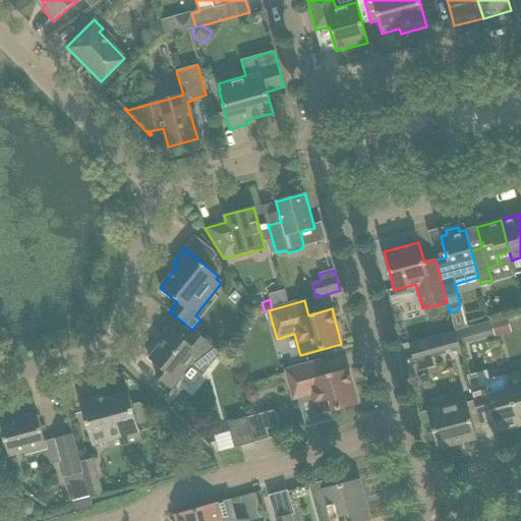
[(488,323),(469,328),(471,338),(490,333),(488,323)]
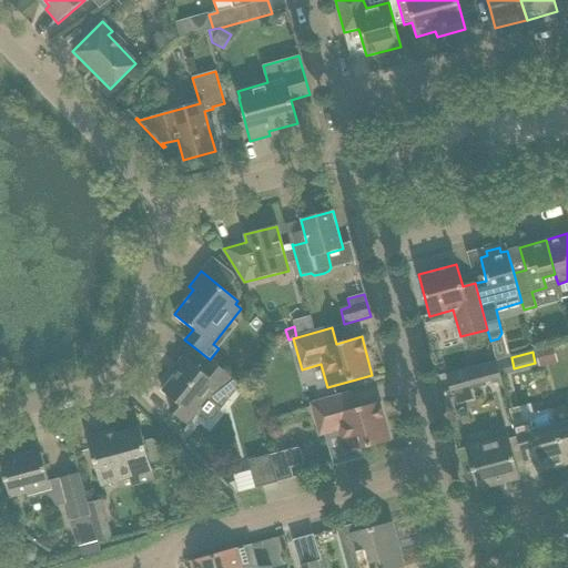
[(174,403),(174,404),(174,405),(173,406),(170,411),(188,426),(209,398),(222,408),(241,385),(210,361),(201,372),(183,357),(182,358),(186,362),(162,392),(173,401),(174,402),(174,403)]
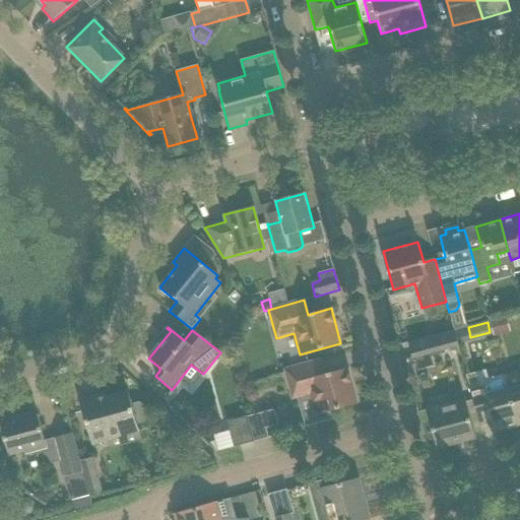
[(428,337),(408,342),(413,362),(433,356),(459,349),(457,344),(454,330),(428,337)]
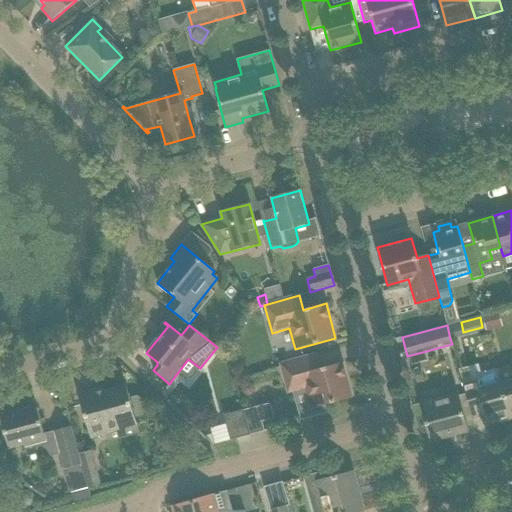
[(352,398),(342,363),(319,369),(315,355),(280,364),(288,392),(305,387),(311,409),(352,398)]
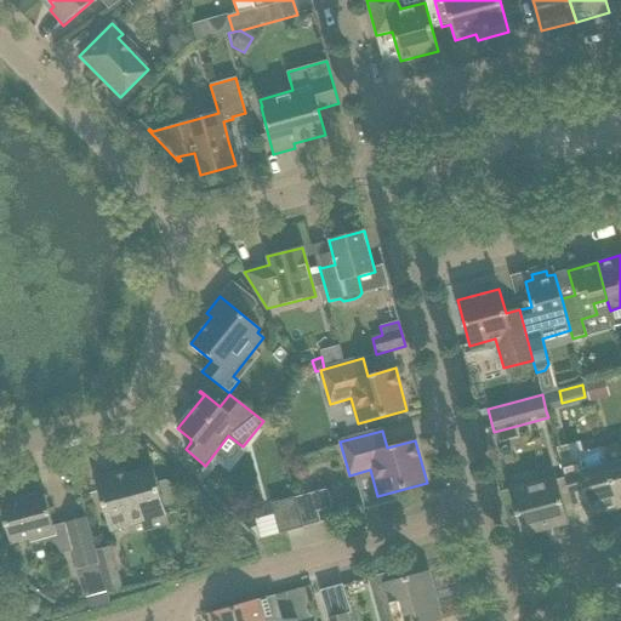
[(607,465),(619,510),(620,508),(620,446),(616,443),(602,448),(607,465)]
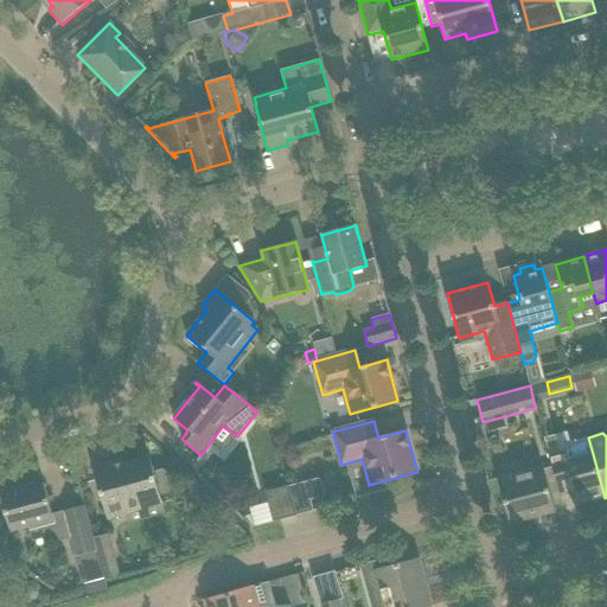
[(560,496),(574,492),(576,503),(590,499),(592,502),(605,498),(593,454),(588,438),(568,442),(562,452),(549,457),(560,496)]
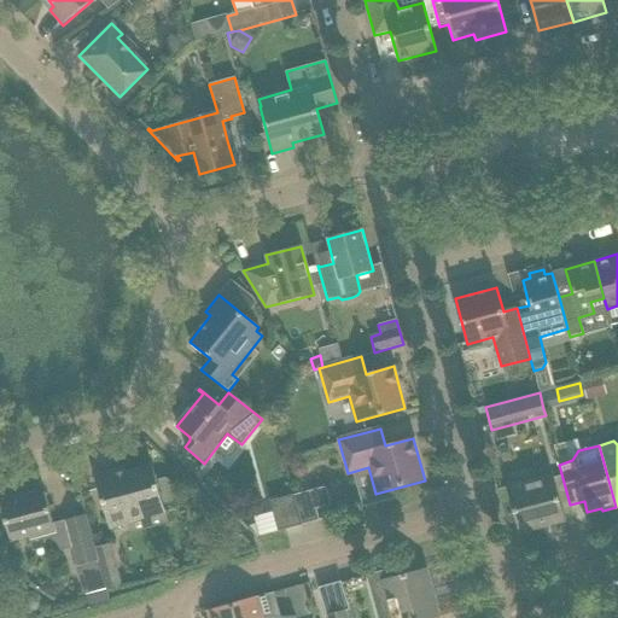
[(295,465),(292,470),(293,474),(298,478),(304,476),(307,471),(305,466),(299,462),(295,465)]
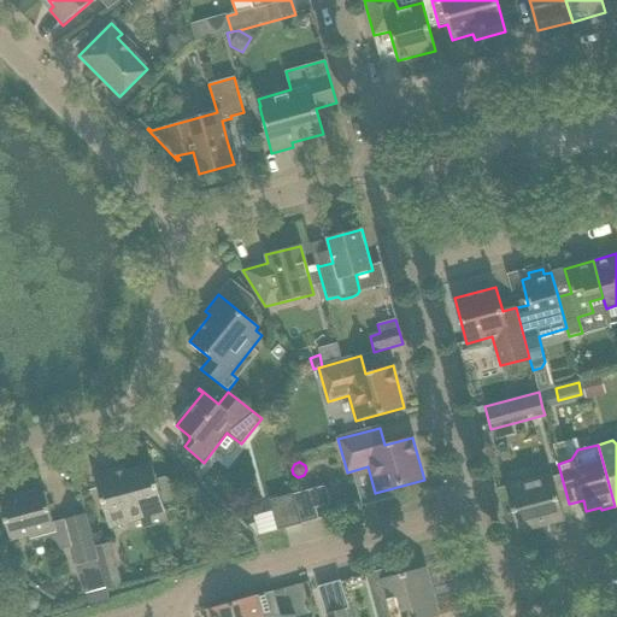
[(163,504),(171,501),(176,495),(172,481),(165,477),(156,480),(152,464),(116,475),(113,470),(95,475),(109,528),(165,513),(163,504)]
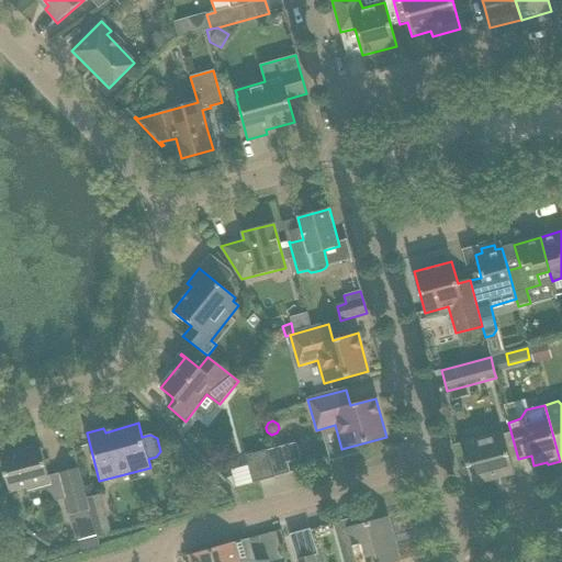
[(461,442),(472,485),(514,473),(502,431),(461,442)]
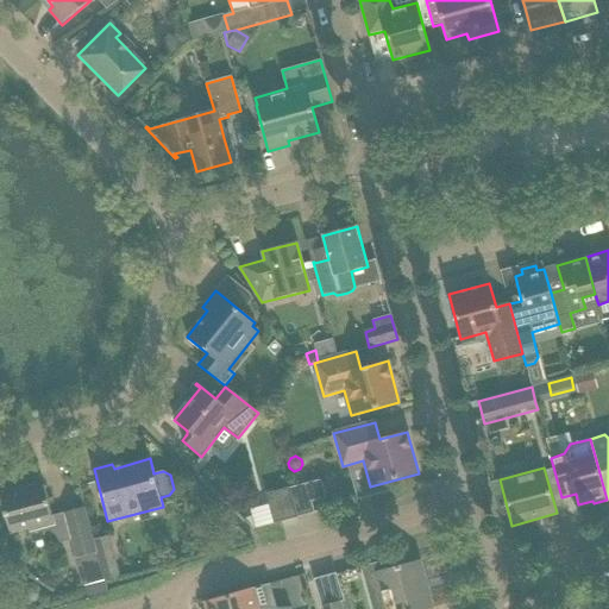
[(0,494),(0,496),(11,534),(27,529),(29,532),(42,528),(44,539),(56,537),(58,542),(71,540),(64,513),(52,516),(43,483),(0,494)]
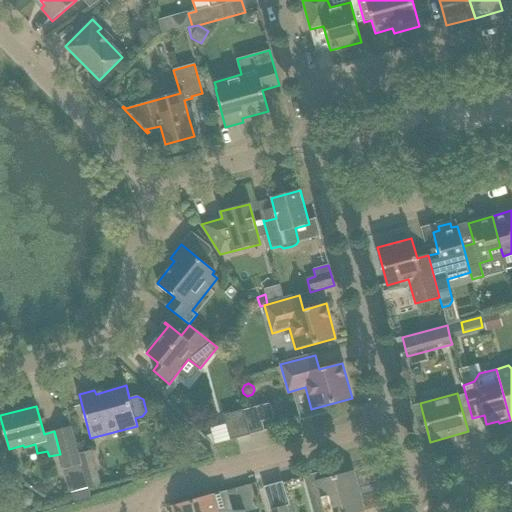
[(243,410),(250,435),(265,431),(258,406),(243,410)]
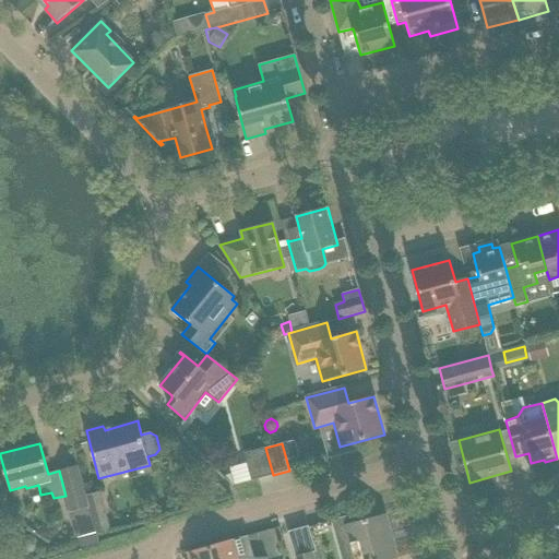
[(265,448),(244,454),(251,482),(273,475),(265,448)]
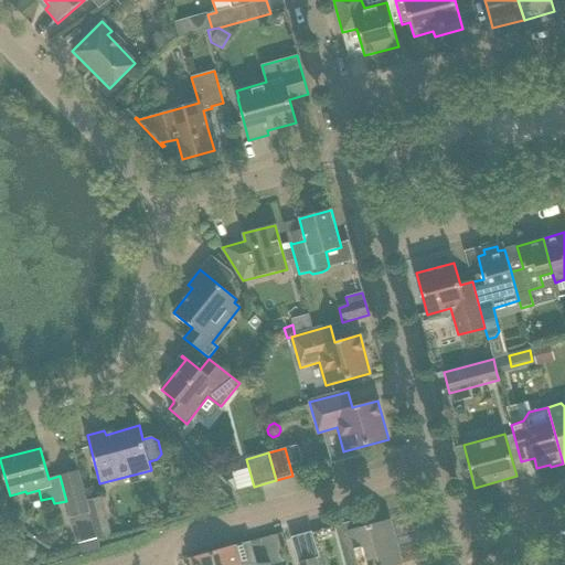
[(78,471),(60,476),(66,501),(71,519),(89,513),(78,471)]
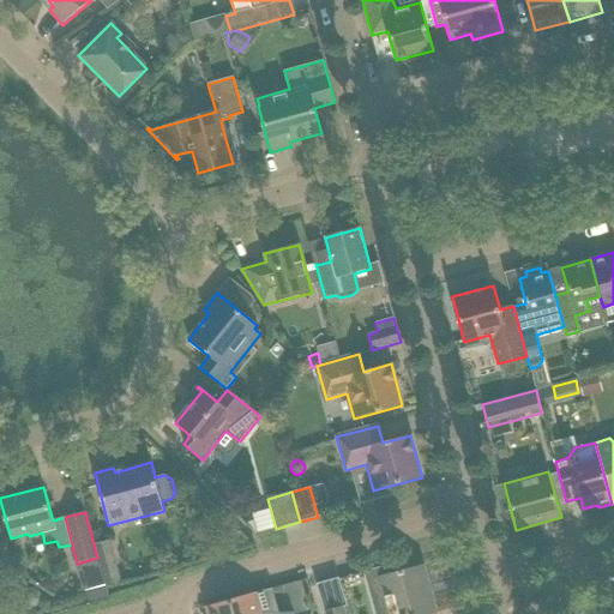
[(196,529),(193,536),(199,543),(208,541),(210,534),(204,527),(196,529)]
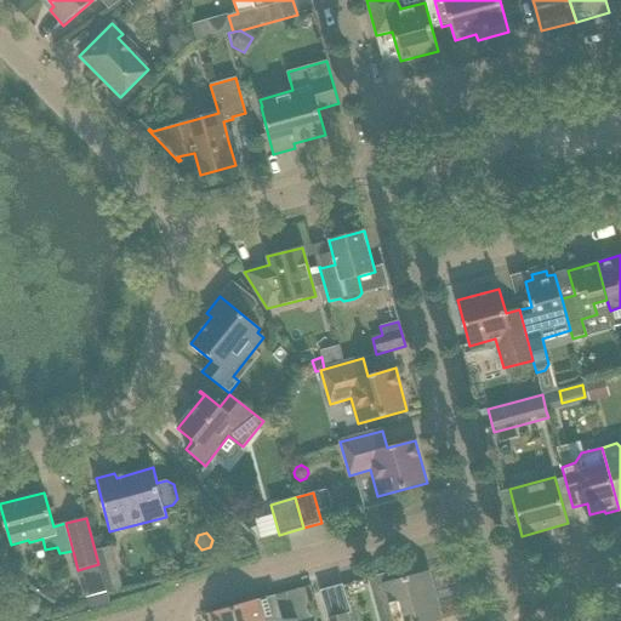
[(77,570),(84,598),(106,592),(101,571),(98,564),(78,570),(77,570)]
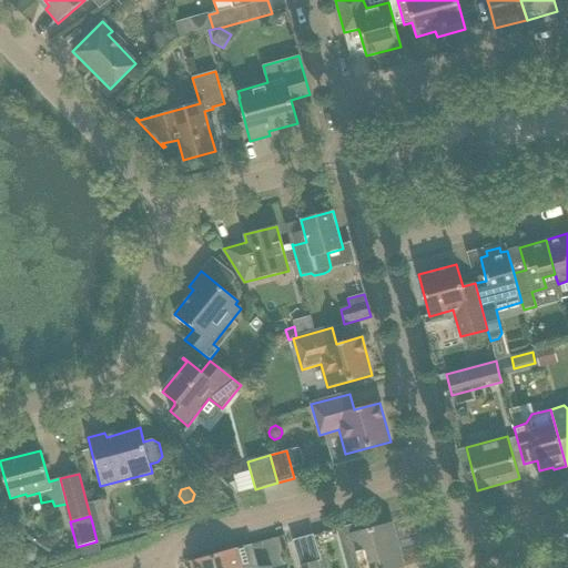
[(111,538),(105,518),(92,523),(97,541),(111,538)]
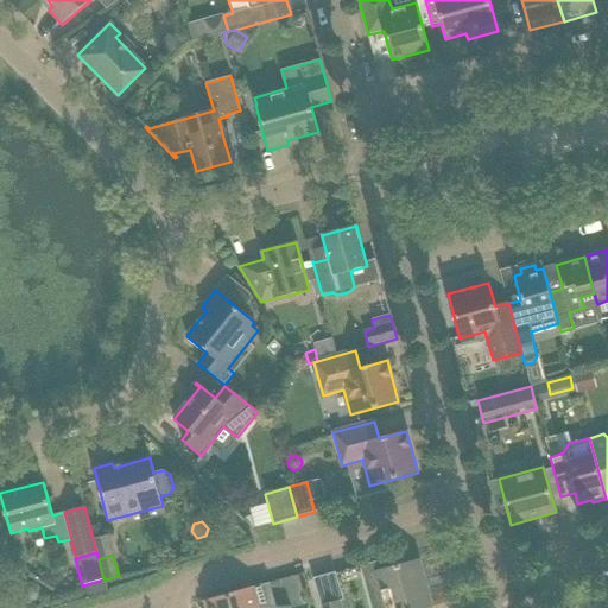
[(413,607),(431,603),(419,559),(380,570),(385,588),(367,593),(371,606),(381,602),(382,607),(413,607)]
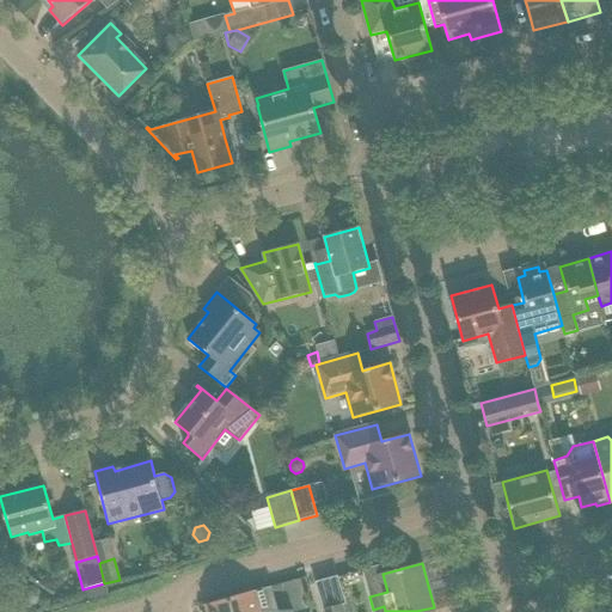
[(26,588),(23,594),(24,601),(31,605),(38,604),(42,597),(40,589),(34,586),(26,588)]
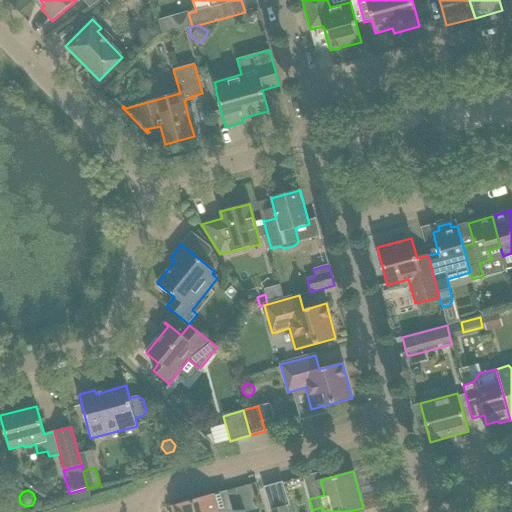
[(244,511),(215,511),(211,495),(173,506),(174,511),(244,511)]
